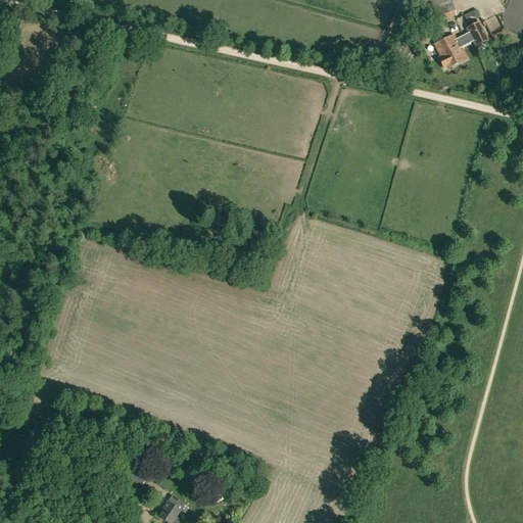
[(418,0),(426,25),(433,22),(456,15),(453,4),(450,0),(418,0)]
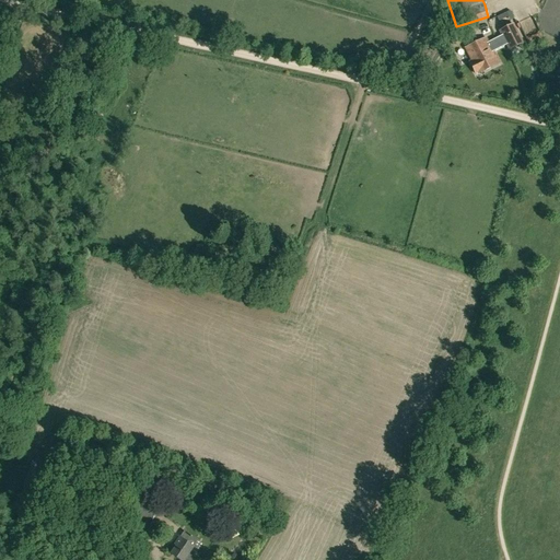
[(450,28),(456,26),(453,16),(446,19),(450,28)]
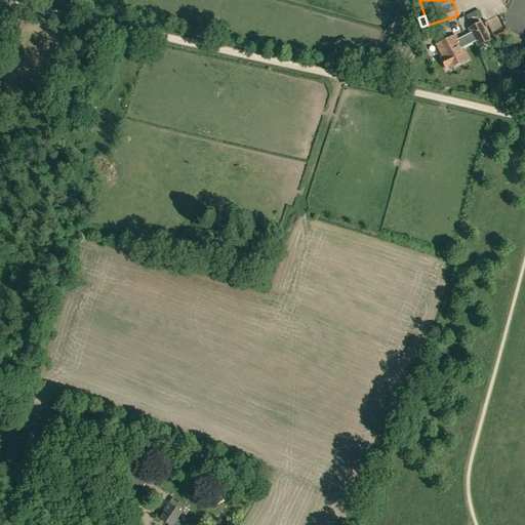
[(481,23),(469,30),(479,47),(491,41),(481,23)]
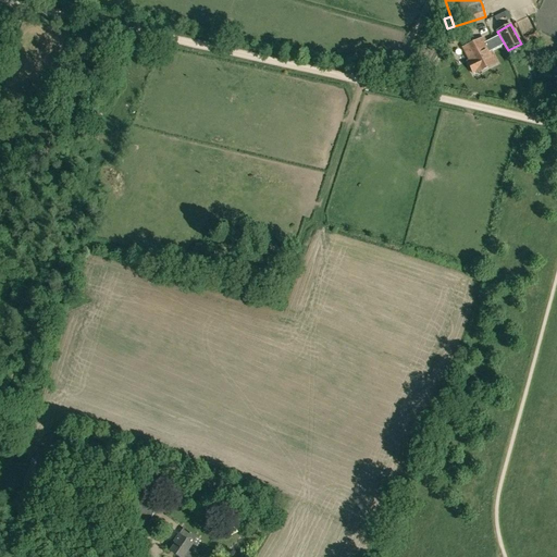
[(483,37),(462,48),(469,61),(467,62),(472,73),(475,72),(475,73),(496,63),(483,37)]
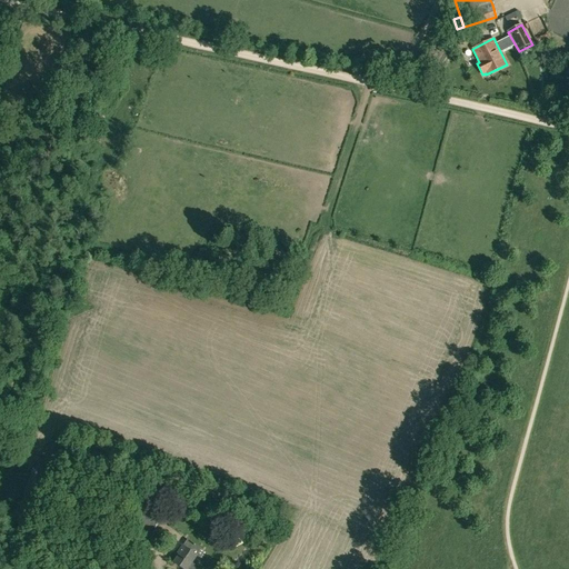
[(145,495),(141,505),(133,527),(149,532),(149,535),(152,536),(152,533),(153,533),(165,501),(145,495)]
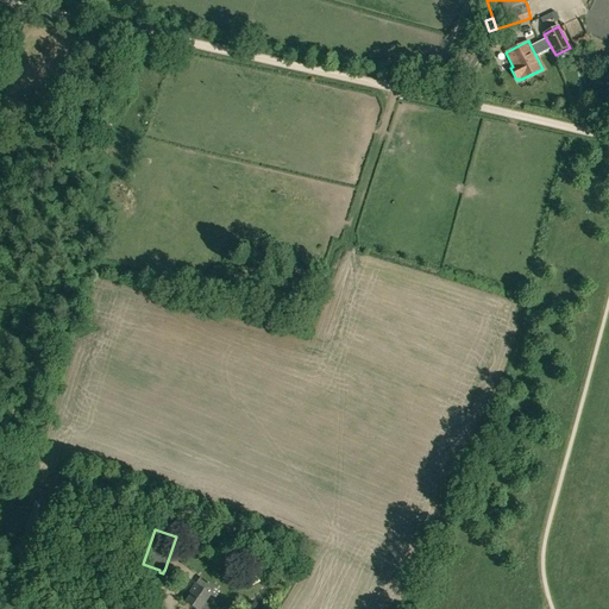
[(218,584),(214,588),(200,578),(190,592),(192,594),(186,602),(195,608),(211,608),(213,608),(205,602),(209,595),(215,598),(223,588),(218,584)]
